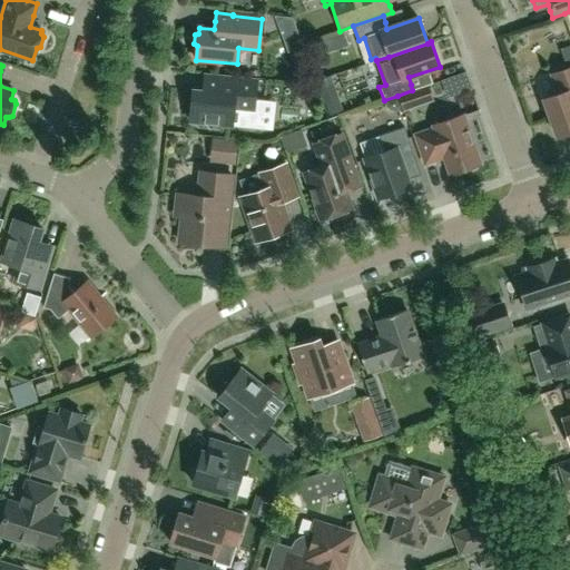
[(569,133),(569,68),(551,75),(558,95),(543,99),(557,137),(569,133)]
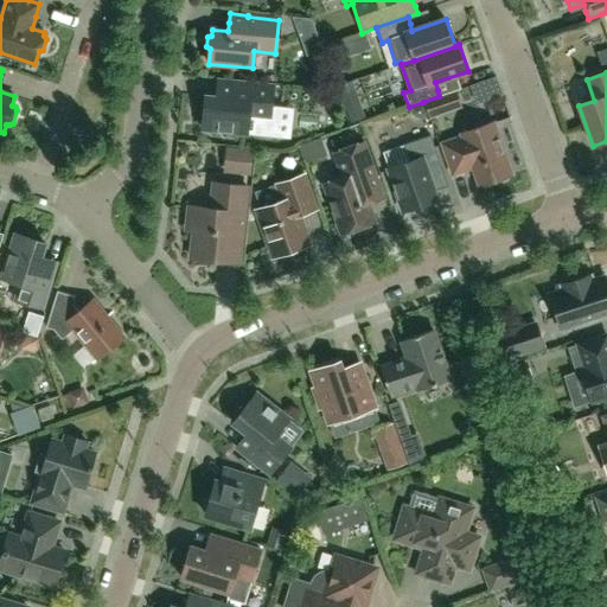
[(202,129),(219,131),(224,138),(230,132),(276,136),(279,107),(272,107),(273,87),(238,83),(240,81),(217,78),(216,89),(216,97),(205,96),(202,129)]
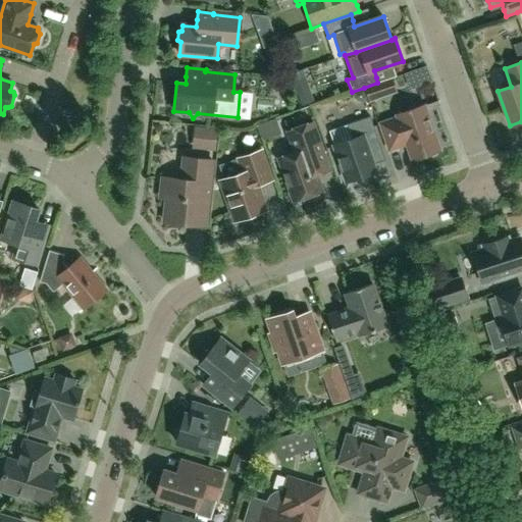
[(292,81),(301,106),(314,102),(305,76),(292,81)]
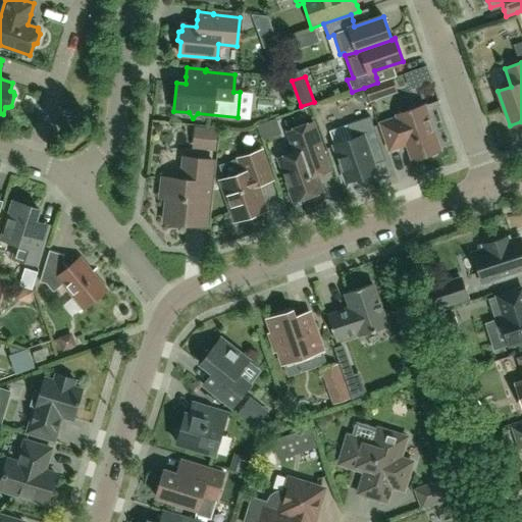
[(377,83),(364,88),(369,101),(397,92),(392,77),(377,83)]
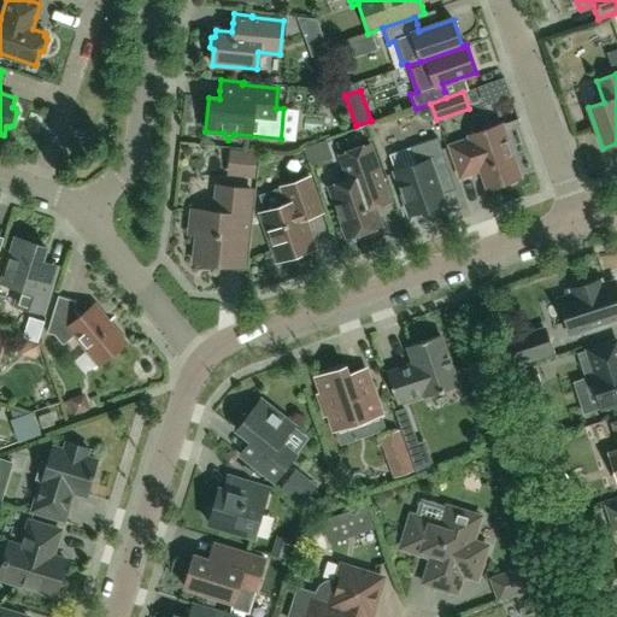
[(487,189),(503,183),(506,186),(515,183),(516,178),(521,177),(500,121),(466,133),(470,140),(450,147),(460,177),(471,174),(481,170),(487,189)]
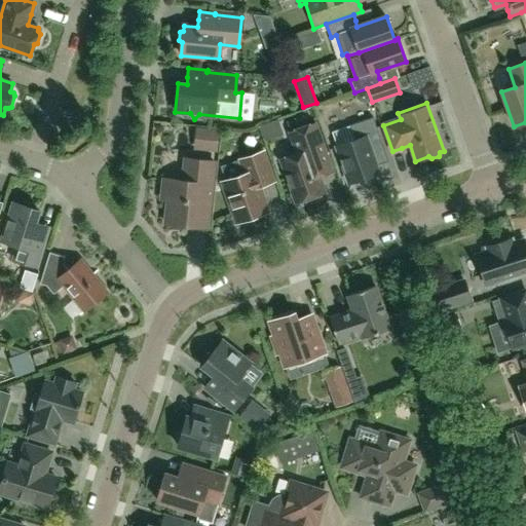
[(332,133),(349,184),(378,174),(369,146),(375,144),(381,142),(373,117),(332,133)]
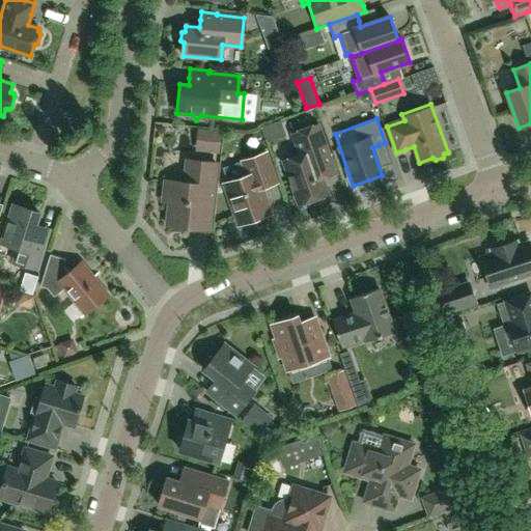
[(329,177),(336,174),(318,126),(291,135),(300,156),(283,161),(299,204),(305,202),(309,204),(319,200),(322,196),(328,194),(323,179),(329,177)]
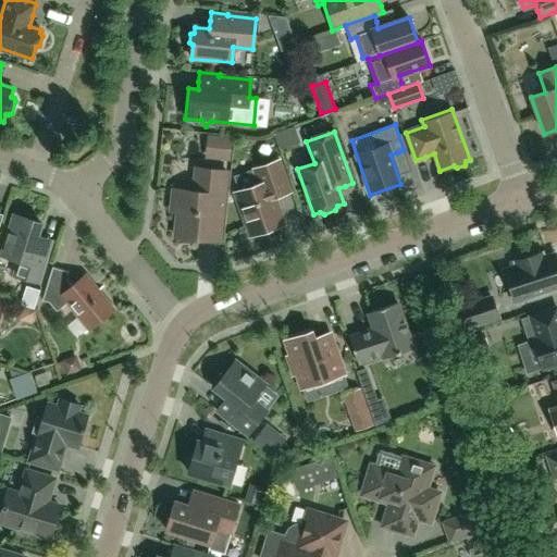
[(198,144),(198,164),(222,165),(223,145),(198,144)]
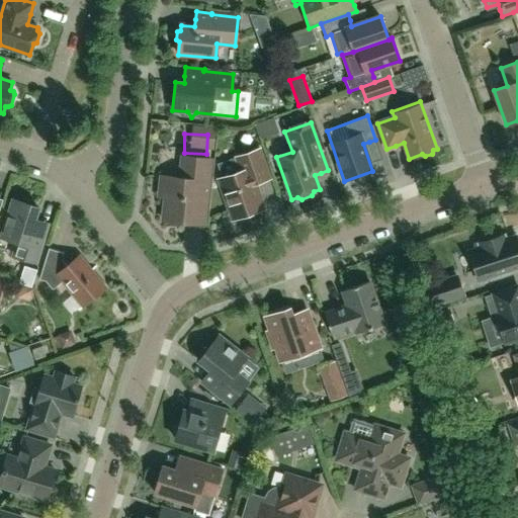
[(233,220),(263,209),(254,184),(262,181),(269,179),(259,150),(237,158),(241,172),(219,179),(233,220)]
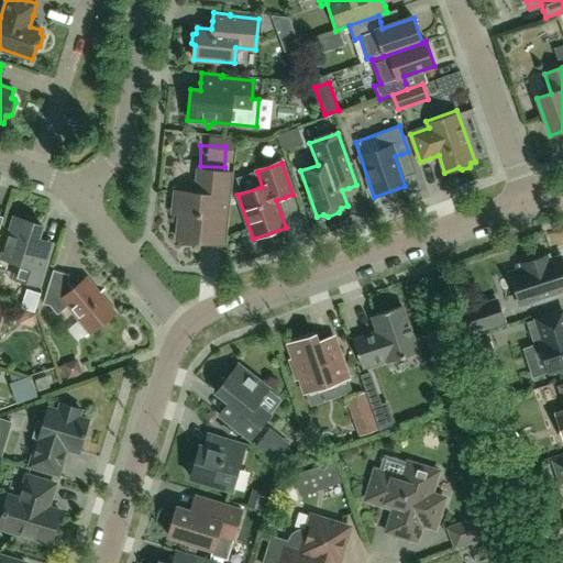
[(176,191),(174,214),(179,216),(177,241),(212,244),(221,245),(229,174),(199,170),(196,194),(176,191)]
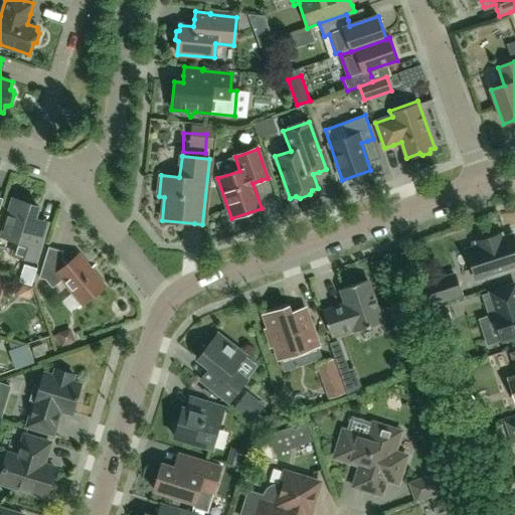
[(1,215),(0,214),(0,235),(16,241),(12,254),(36,262),(49,218),(42,215),(36,213),(38,207),(12,199),(9,210),(3,208),(1,215)]
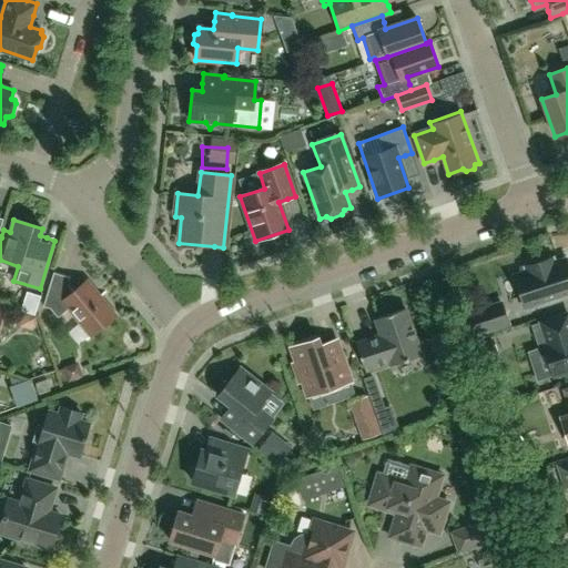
[(553,259),(525,267),(526,272),(515,275),(526,308),(567,294),(567,267),(565,259),(554,262),(553,259)]
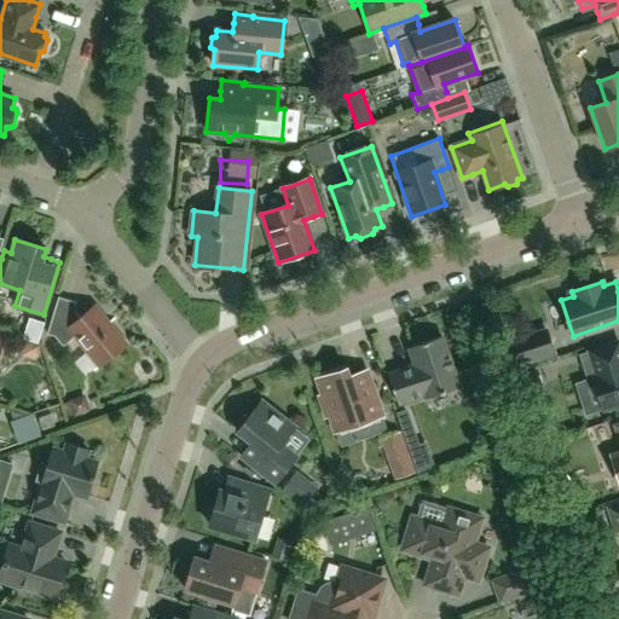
[(126,345),(94,307),(80,318),(74,311),(76,304),(68,300),(58,298),(46,334),(55,336),(63,347),(75,336),(99,366),(126,345)]
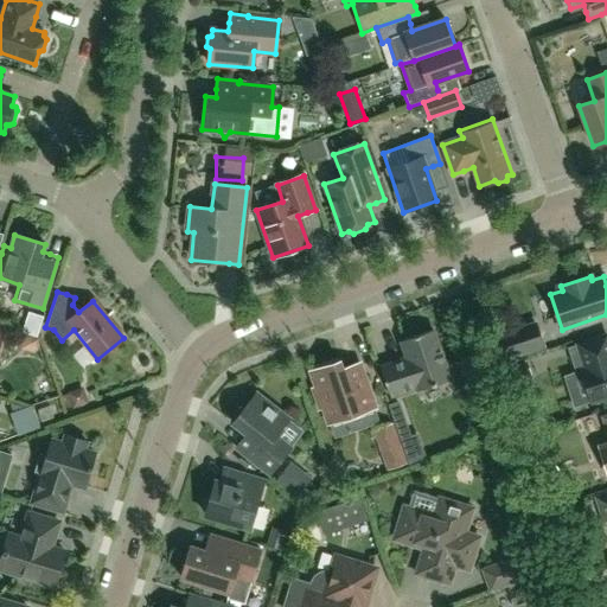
[(504,333),(511,357),(543,346),(538,334),(535,324),(504,333)]
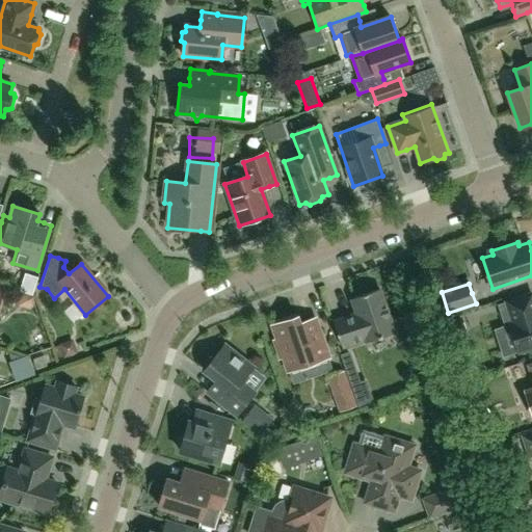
[(346,318),(334,322),(342,347),(366,340),(367,342),(394,333),(379,289),(351,299),(356,314),(346,318)]
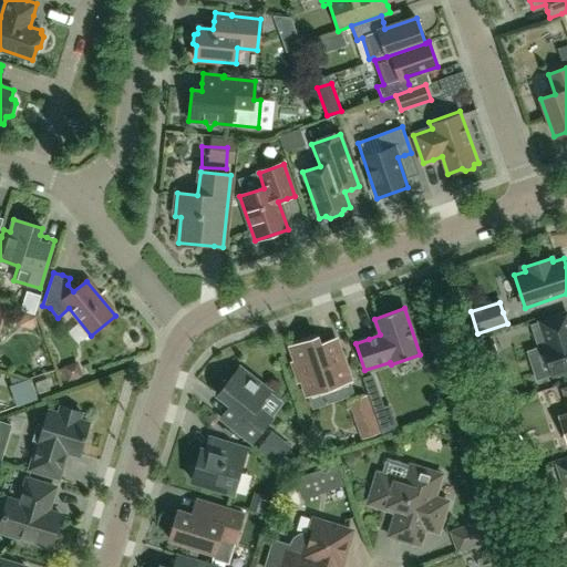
[(566,316),(566,313),(539,322),(546,344),(543,346),(553,375),(566,370),(566,316)]
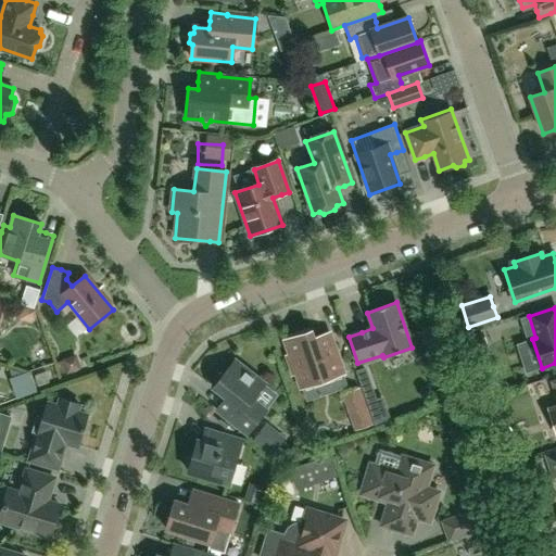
[(525,329),(507,336),(520,368),(538,362),(525,329)]
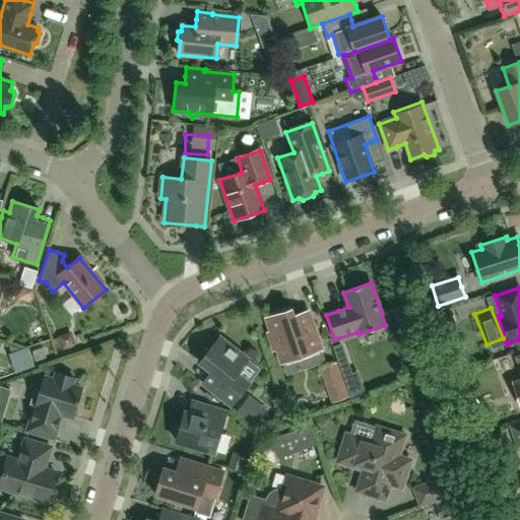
[(267,334),(273,349),(277,348),(281,362),(320,348),(308,313),(286,320),(283,313),(267,319),(271,333),(267,334)]
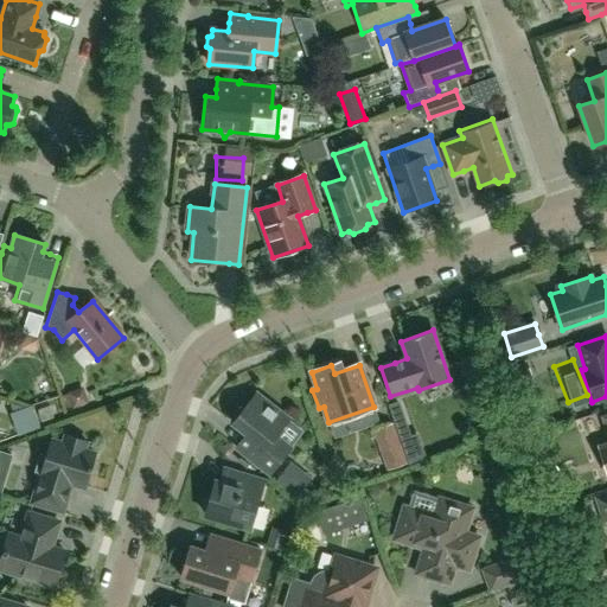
[(232,423),(246,434),(240,441),(234,449),(242,455),(243,453),(270,474),(286,454),(272,442),(289,420),(256,394),(232,423)]
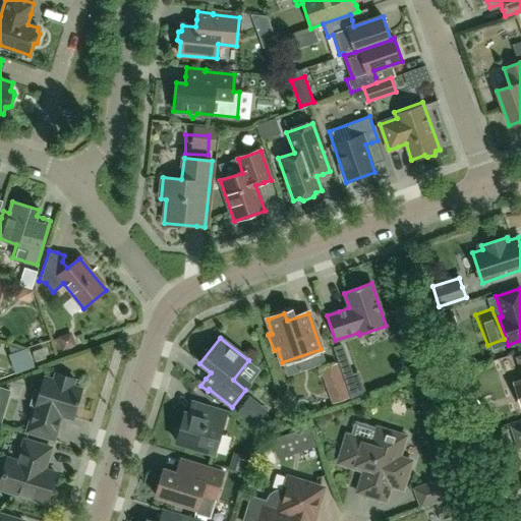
[(36,361),(46,358),(43,348),(33,352),(36,361)]
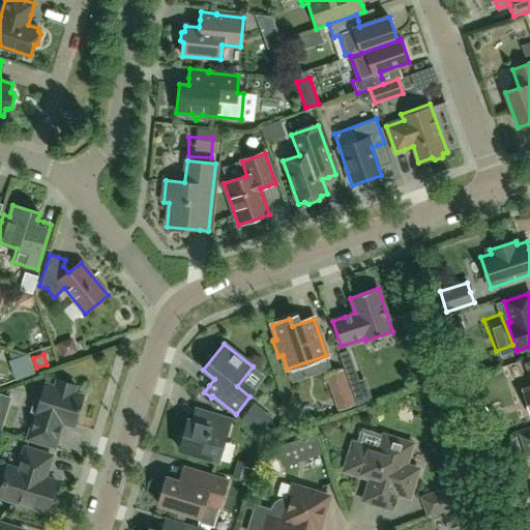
[(342,370),(326,375),(339,411),(354,405),(342,370)]
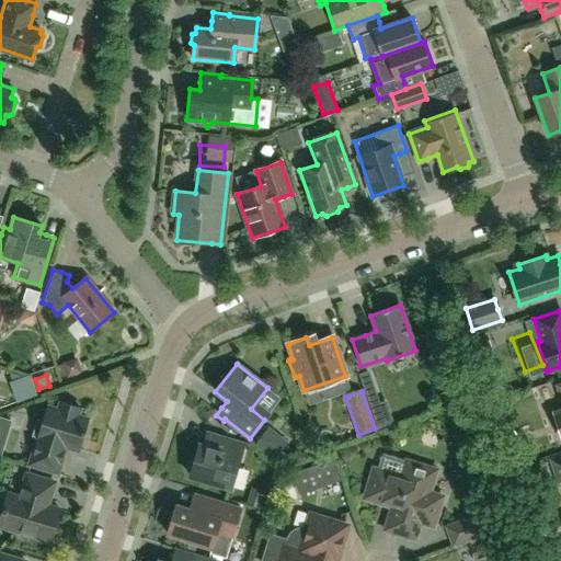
[(38,438),(31,464),(58,472),(60,462),(64,454),(61,454),(65,446),(78,450),(83,435),(84,435),(86,432),(84,432),(88,420),(77,416),(80,409),(61,402),(59,411),(48,408),(44,422),(37,420),(32,436),(38,438)]
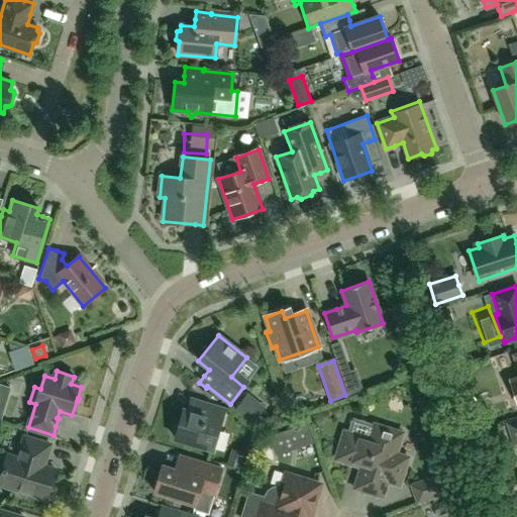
[(173,432),(176,436),(175,439),(213,450),(225,410),(206,404),(206,402),(190,397),(188,403),(186,411),(184,410),(180,423),(175,425),(173,432)]
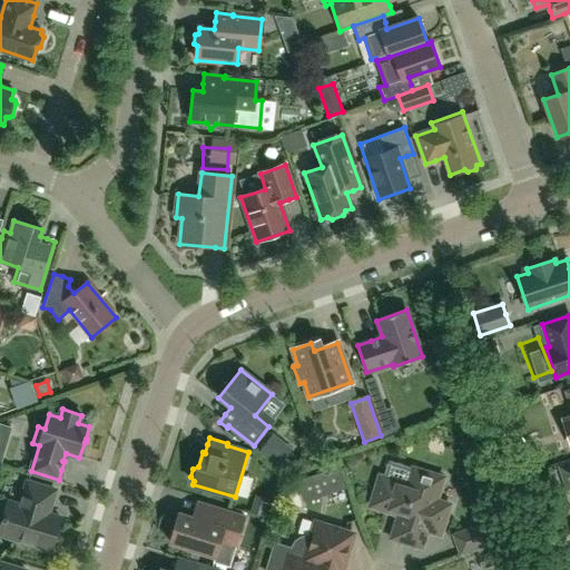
[(569,464),(560,468),(568,491),(569,490),(569,464)]
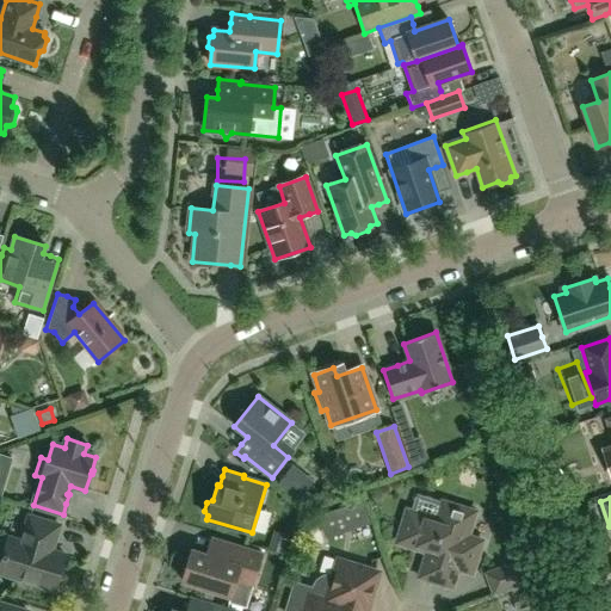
[(476,508),(443,499),(437,519),(407,511),(396,543),(427,553),(420,574),(430,578),(452,585),(457,569),(471,574),(482,541),(468,537),(476,508)]
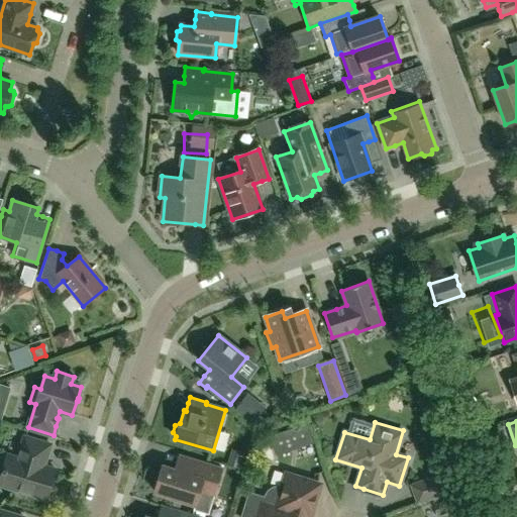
[(7,455),(0,479),(0,485),(46,499),(56,470),(43,467),(47,454),(50,445),(24,437),(18,458),(7,455)]
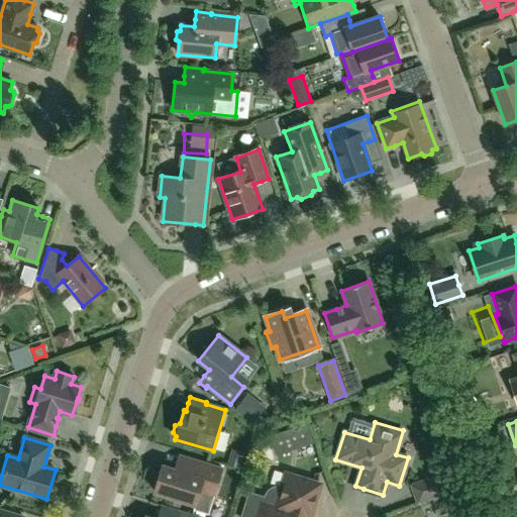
[(163,466),(154,492),(195,505),(199,491),(213,496),(221,470),(179,456),(177,462),(175,470),(163,466)]
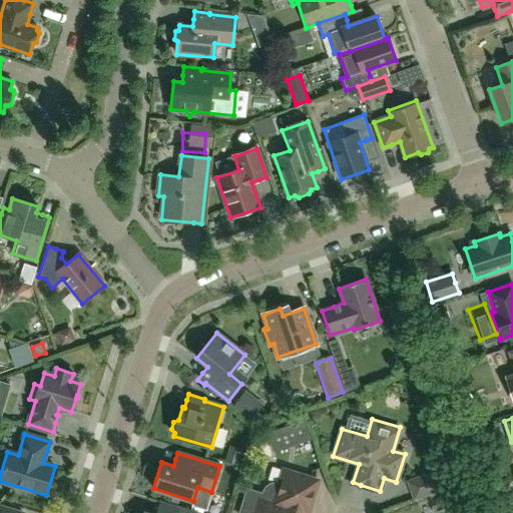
[(239,512),(307,512),(309,507),(310,508),(318,480),(282,469),(278,483),(274,483),(271,484),(268,485),(266,487),(265,489),(263,494),(246,489),(239,512)]
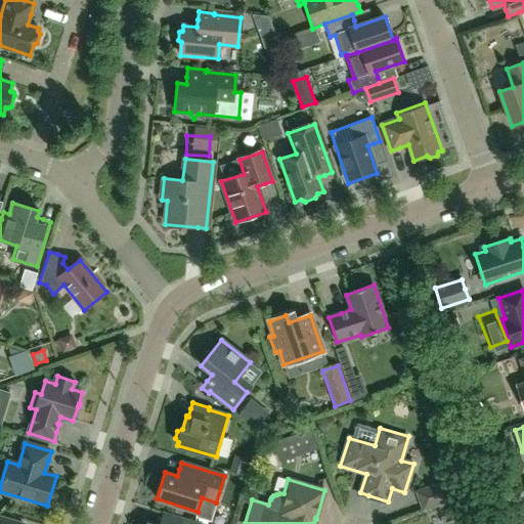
[(456,499),(448,479),(415,491),(419,501),(423,512),(456,499)]
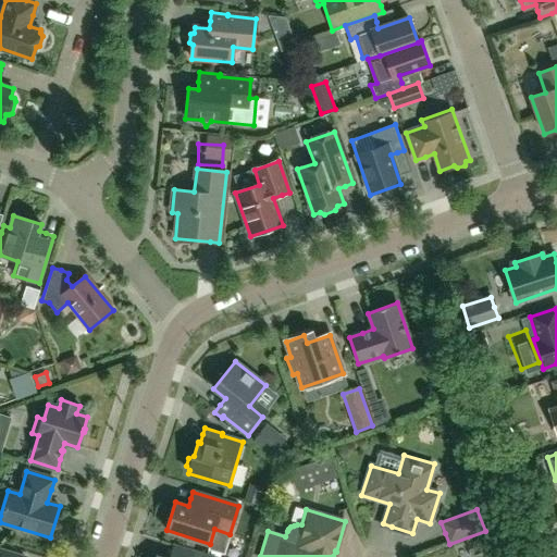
[(556,556),(556,532),(556,527),(533,533),(540,556),(556,556)]
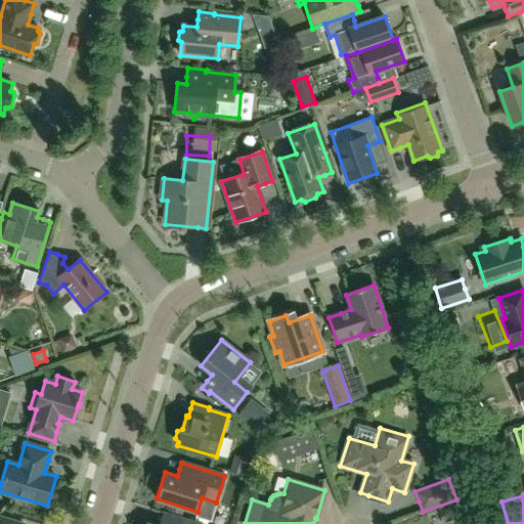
[(459,501),(456,501),(438,509),(444,523),(462,517),(464,517),(459,501)]
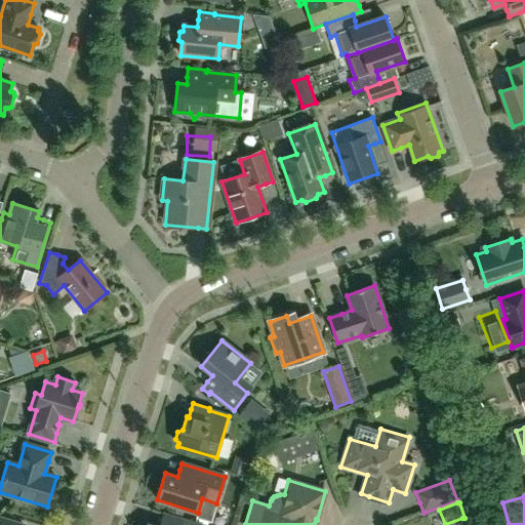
[(202,524),(203,524),(163,513),(161,520),(159,524),(149,524),(148,524),(202,524)]
